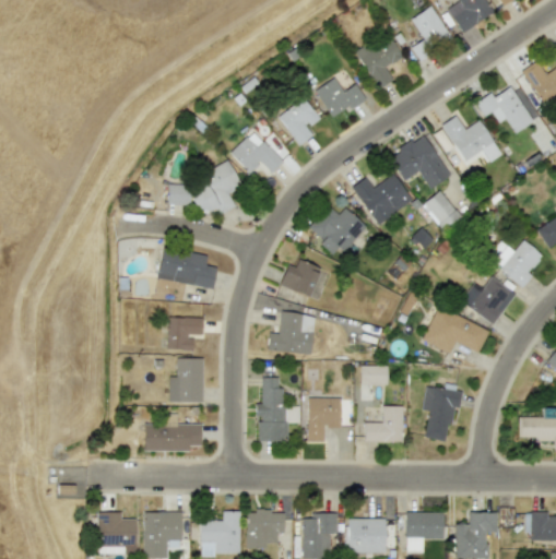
[(459,0),(460,1),(448,9),(462,32),(494,12),(486,0),(459,0)]
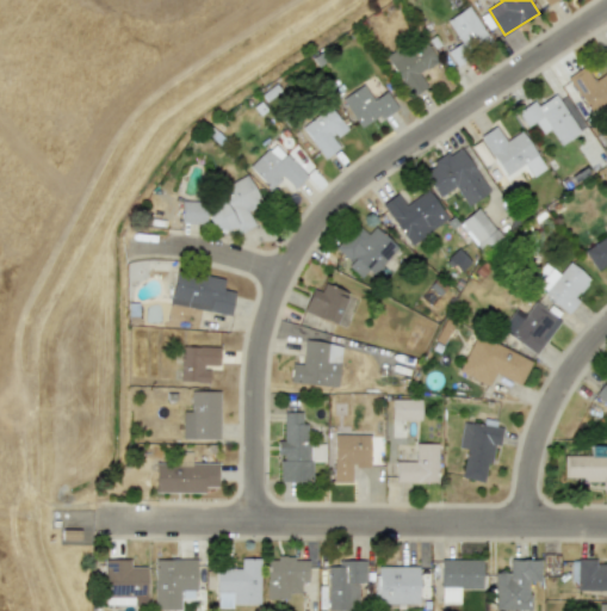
[(450,20),(468,49),(462,54),(465,60),(494,41),(471,6),(450,20)]
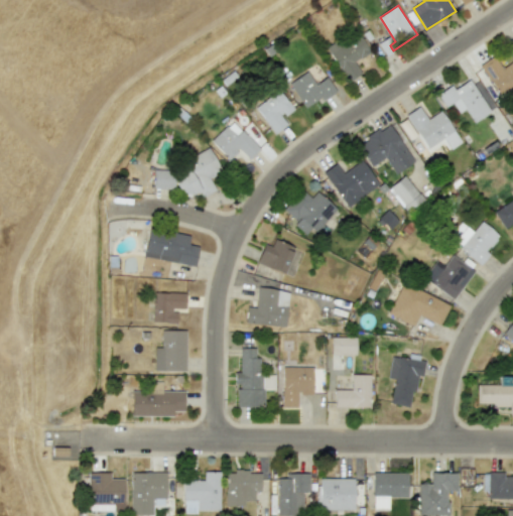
[(363,74),(356,61),(371,52),(358,31),(329,48),(349,82),(363,74)]
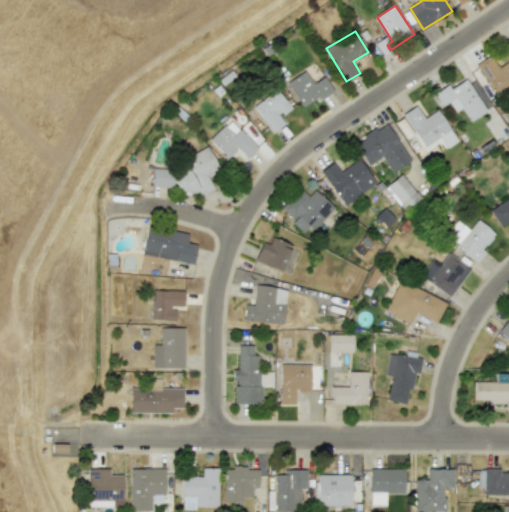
[(508,61),(500,68),(492,56),(478,65),(497,93),(508,85),(508,61)]
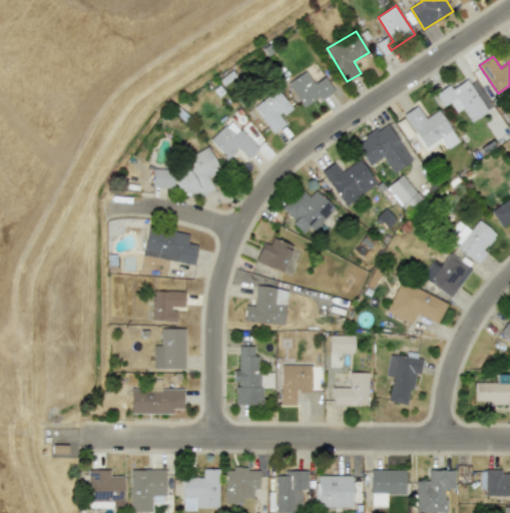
[(290,82),(305,108),(335,90),(327,76),(315,83),(308,71),(290,82)]
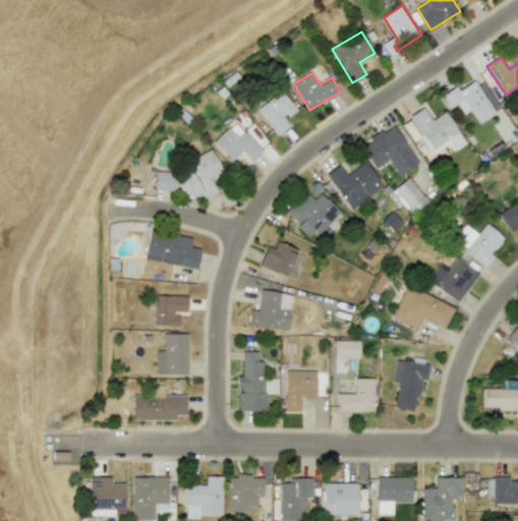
[(459,104),(465,114),(471,110),(479,123),(497,113),(476,80),(460,90),(458,85),(444,95),(452,108),(459,104)]
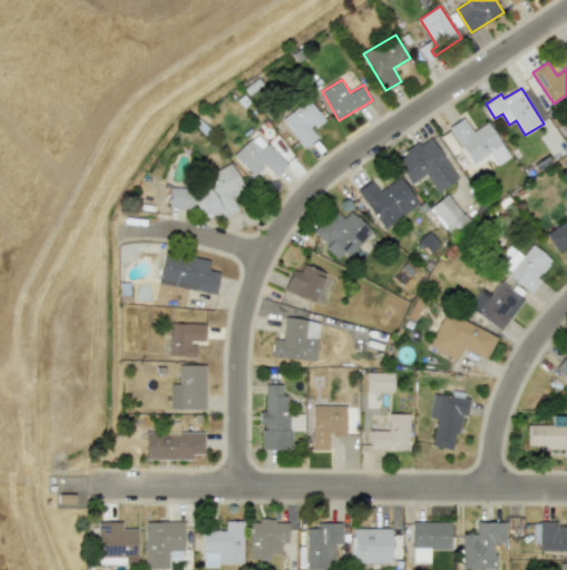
[(320,138),(314,129),(326,120),(311,99),(284,118),(305,148),(320,138)]
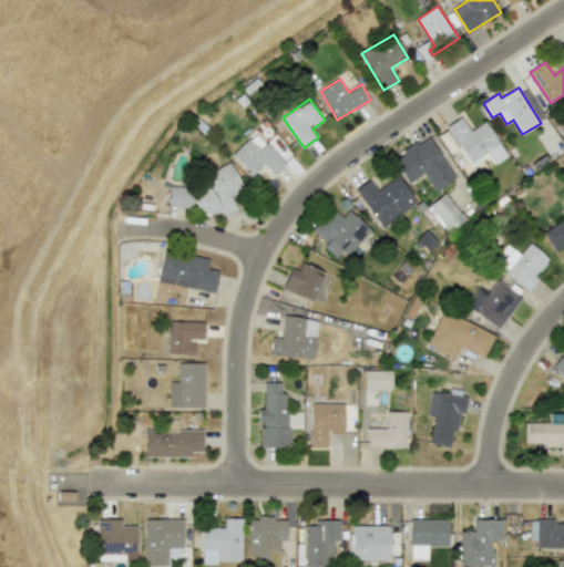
[(471,164),(490,152),(498,164),(509,156),(486,121),(471,131),(462,117),(448,126),(471,164)]
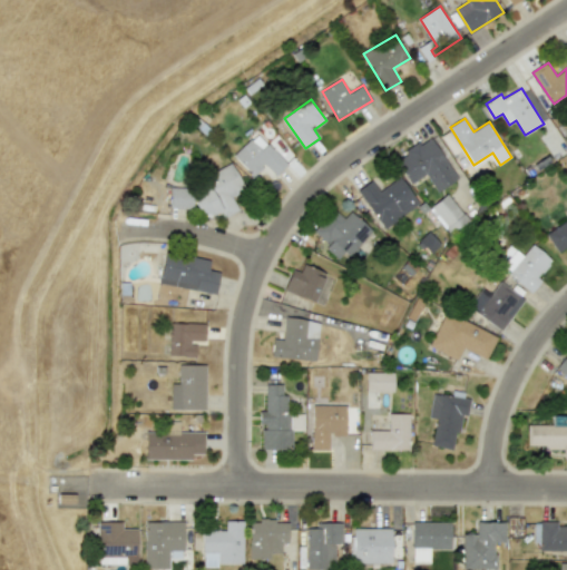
[(289,164),(257,134),(235,157),(255,177),(266,165),(277,176),(289,164)]
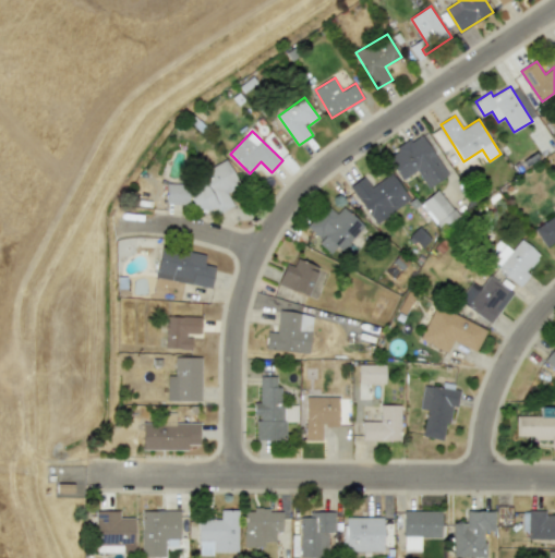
[(418,171),(430,189),(449,174),(422,133),(398,149),(399,152),(389,158),(405,180),(418,171)]
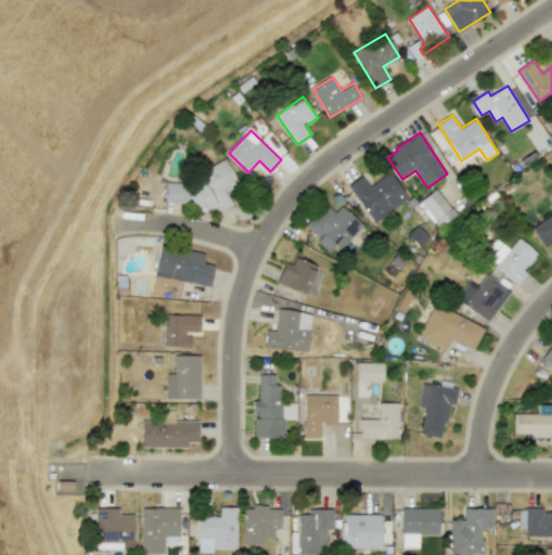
[(362,176),(349,186),(376,223),(411,197),(390,171),(371,186),(362,176)]
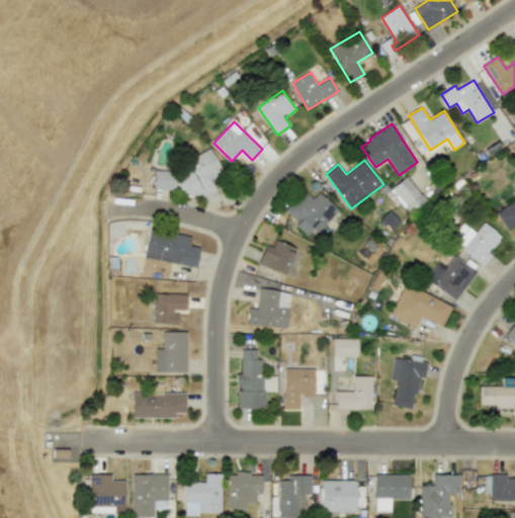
[(427,200),(408,176),(392,189),(410,213),(427,200)]
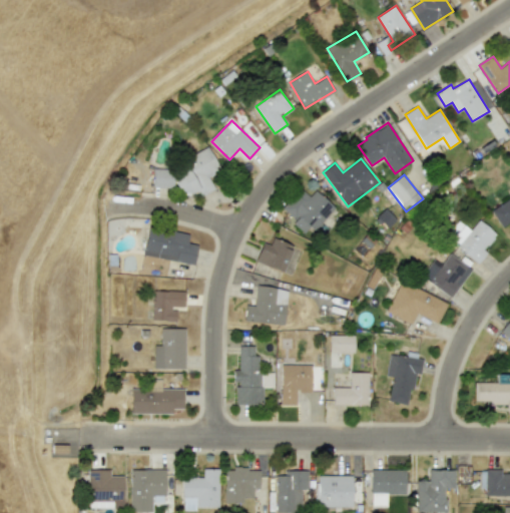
[(312,196),(302,187),(283,210),(308,231),(311,227),(317,231),(337,207),(317,190),(312,196)]
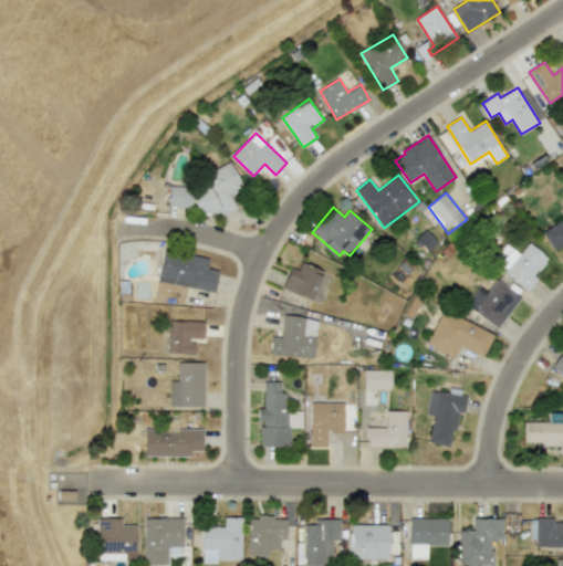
[(562,219),(543,231),(555,252),(562,248),(562,219)]
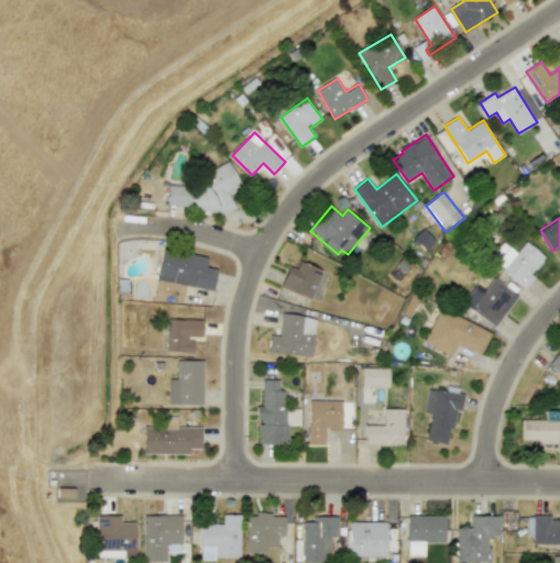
[(547,257),(528,241),(518,252),(505,241),(490,260),(526,289),(537,276),(534,274),(547,257)]
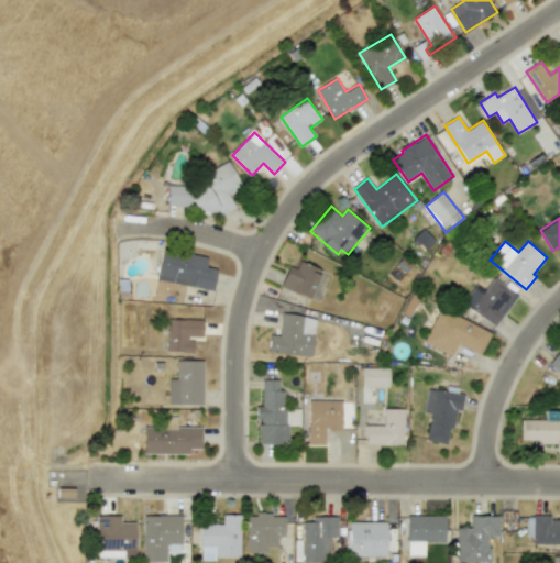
[(218,268),(207,267),(208,260),(163,253),(158,282),(215,289),(218,268)]
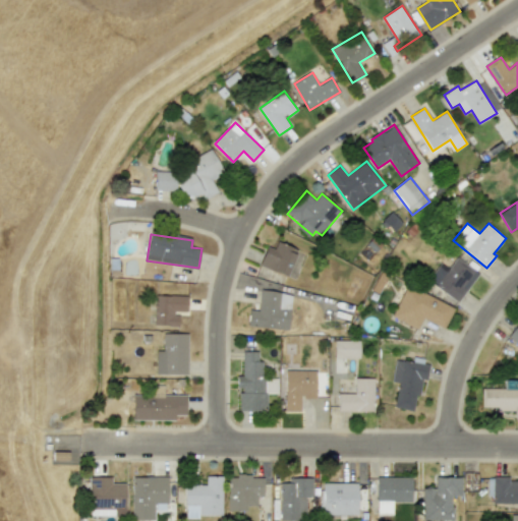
[(261,266),(295,280),(304,257),(297,253),(298,250),(278,242),(275,249),(269,246),(261,266)]
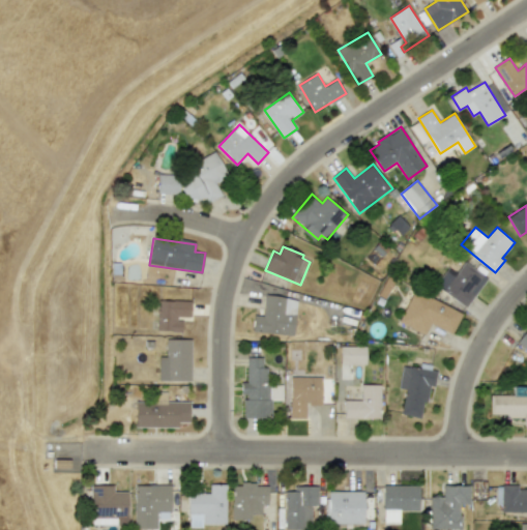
[(489,276),(466,262),(458,273),(449,267),(437,286),(468,307),(489,276)]
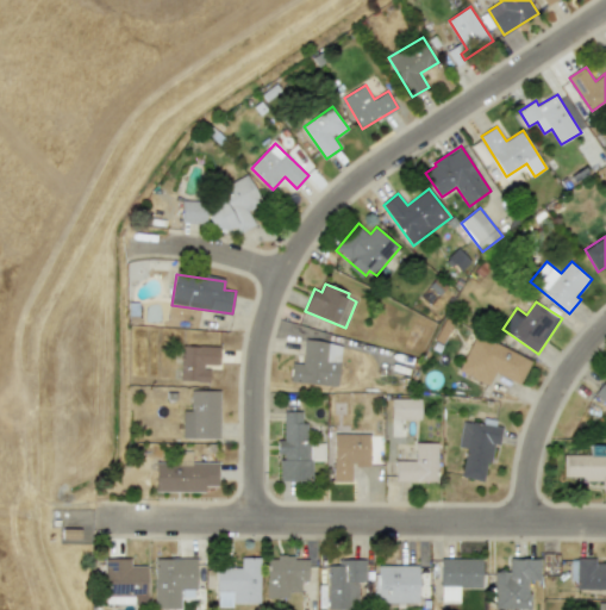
[(497,372),(522,384),(532,360),(478,334),(460,371),(491,385),(497,372)]
